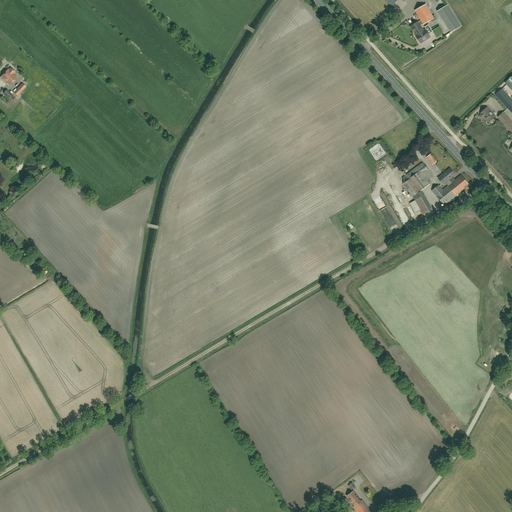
[(410,0),(407,4),(414,9),(420,0),(410,0)]
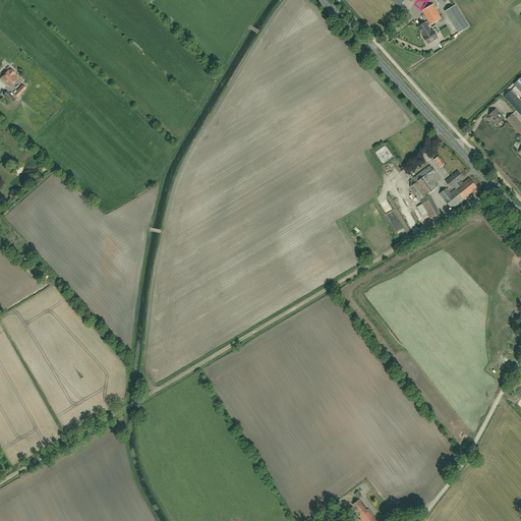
[(418,27),(422,34),(424,37),(423,37),(427,45),(438,38),(436,36),(441,33),(436,25),(432,27),(433,30),(431,32),(427,26),(430,24),(430,25),(440,19),(442,21),(445,20),(442,15),(440,17),(433,5),(422,10),(428,21),(425,23),(425,22),(418,27)]
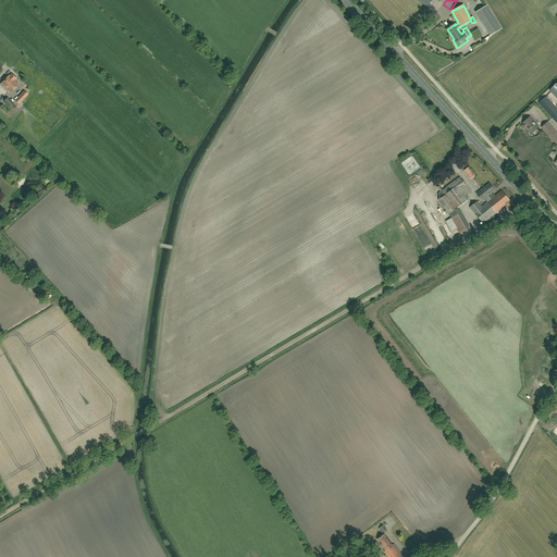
[(502,29),(487,5),(475,13),(491,36),(502,29)]
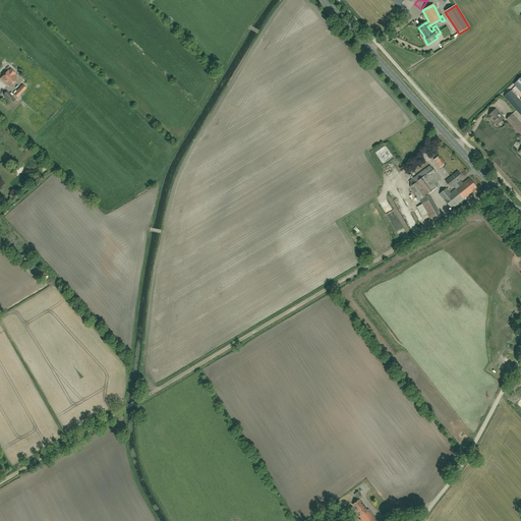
[(17,78),(14,75),(15,73),(10,68),(8,70),(0,78),(9,88),(17,78)]
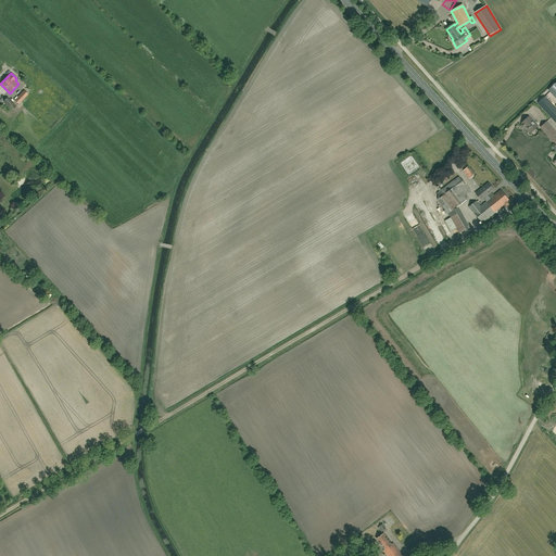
[(19,104),(28,95),(24,90),(14,101),(19,104)]
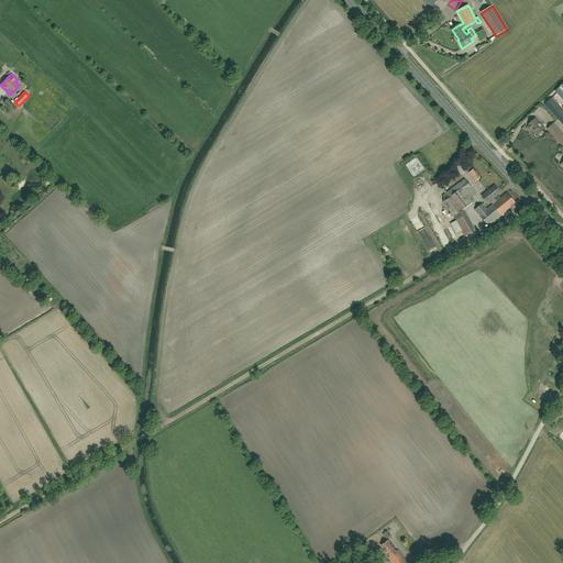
[(12,102),(8,99),(3,102),(9,108),(13,103),(12,102)]
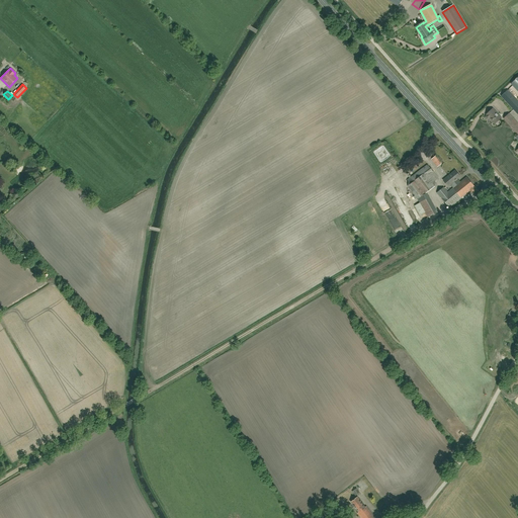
[(504,118),(517,134),(517,149),(517,151),(517,152),(517,101),(508,91),(502,97),(517,114),(517,123),(509,113),(504,118)]
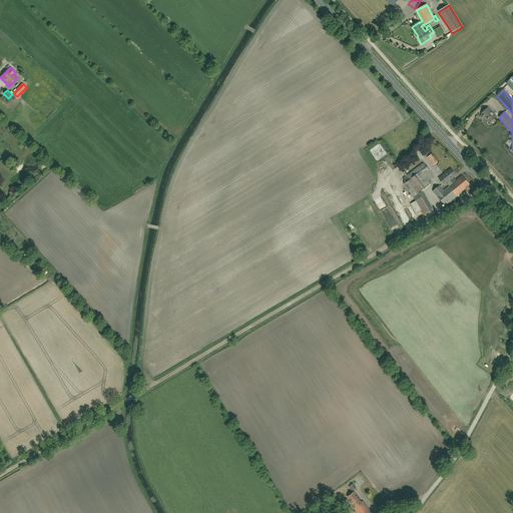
[(481,113),(482,114),(481,115),(481,116),(483,118),(484,118),(485,117),(490,122),(496,116),(488,107),(481,113)]
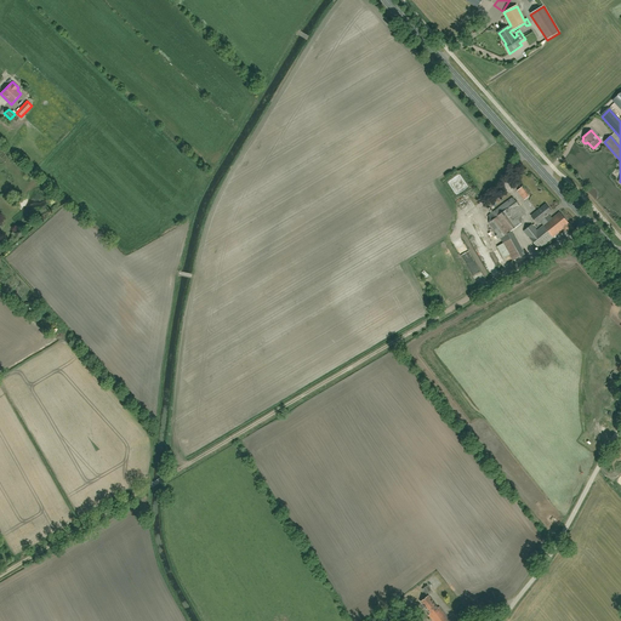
[(529,195),(522,186),(517,191),(524,200),(529,195)]
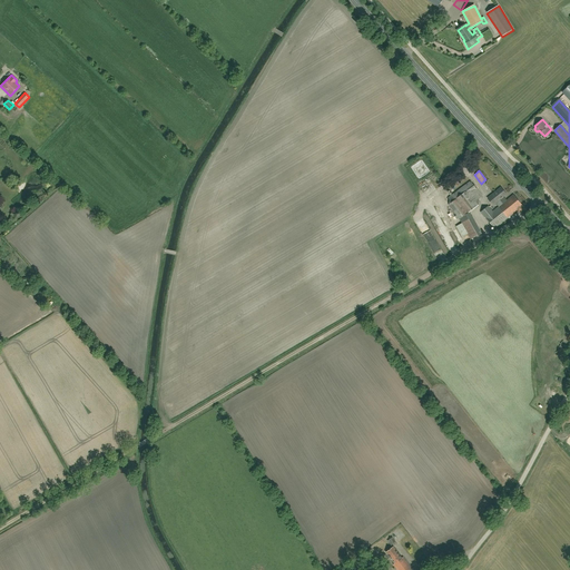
[(459,219),(478,205),(479,199),(482,197),(471,182),(451,196),(454,200),(449,205),(459,219)]
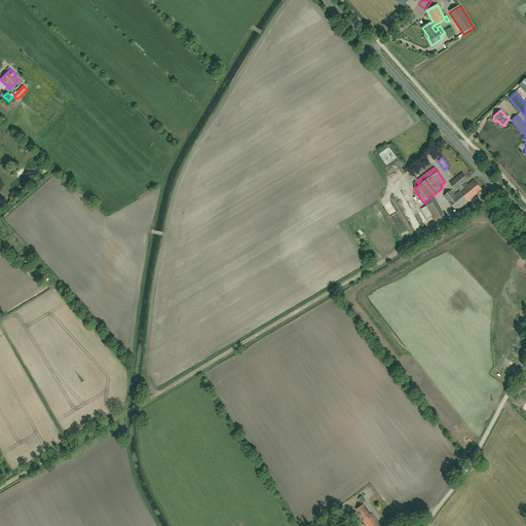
[(455,189),(458,187),(460,190),(454,195),(450,190),(444,196),(456,211),(478,194),(479,196),(483,193),(481,191),(482,190),(474,180),(467,185),(465,182),(467,180),(462,174),(450,183),(455,189)]
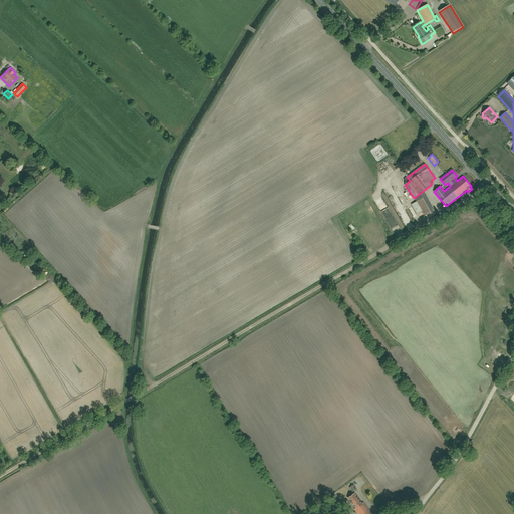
[(425,216),(435,211),(426,196),(417,201),(425,216)]
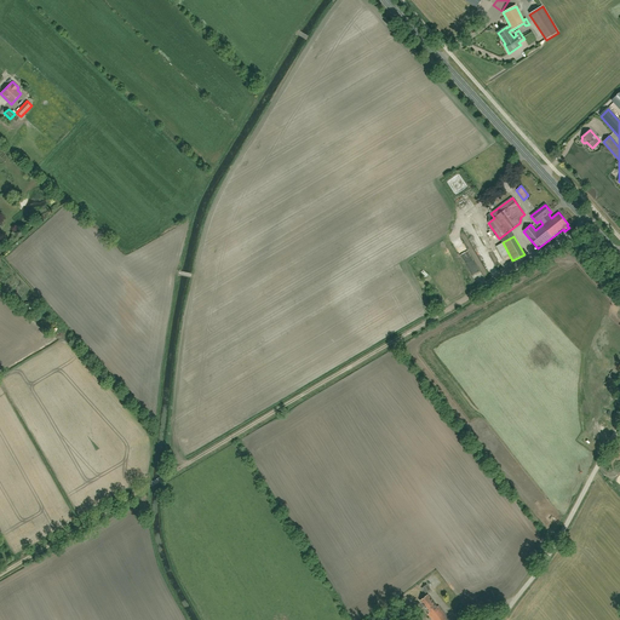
[(428,595),(420,601),(430,613),(429,614),(431,619),(446,619),(448,619),(440,607),(437,608),(428,595)]
